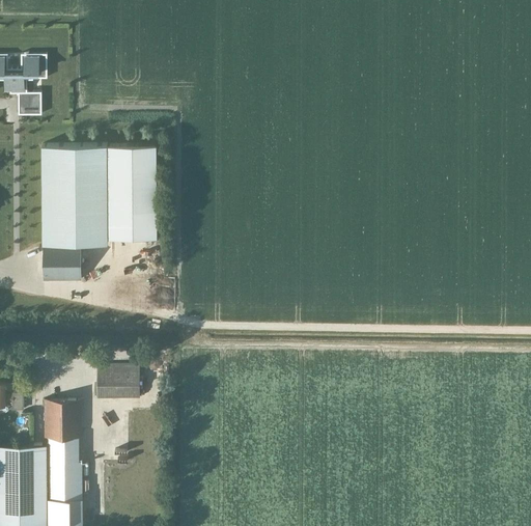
[(7,61),(0,60),(0,81),(6,82),(6,92),(19,91),(19,118),(42,117),(42,95),(23,95),(23,81),(37,81),(37,61),(21,61),(21,73),(8,73),(7,61)]
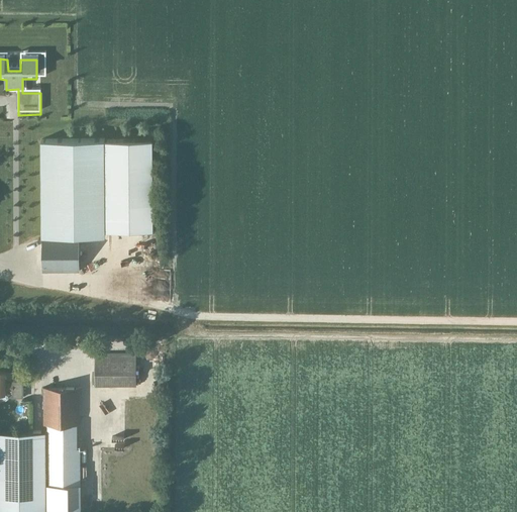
[(105,234),(105,144),(41,144),(42,240),(50,240),(79,240),(105,240),(105,234)]
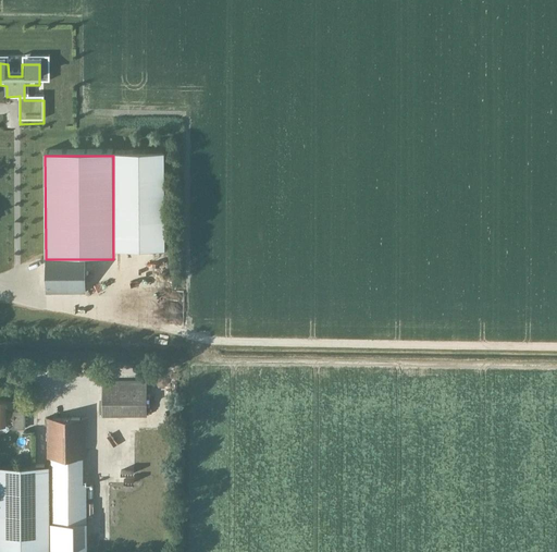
[(113,156),(113,253),(164,253),(164,156),(113,156)]
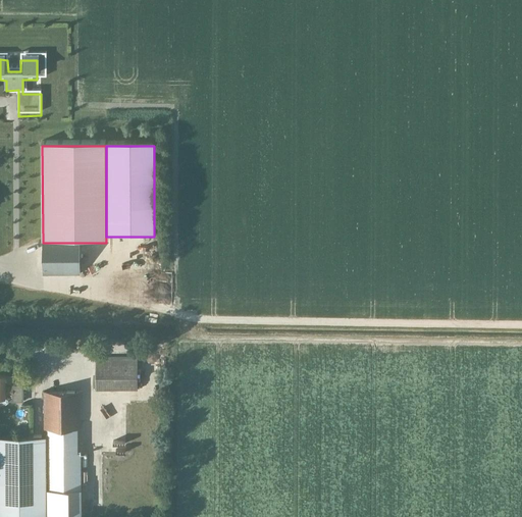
[(80,243),(51,243),(43,243),(43,279),(80,278),(80,243)]
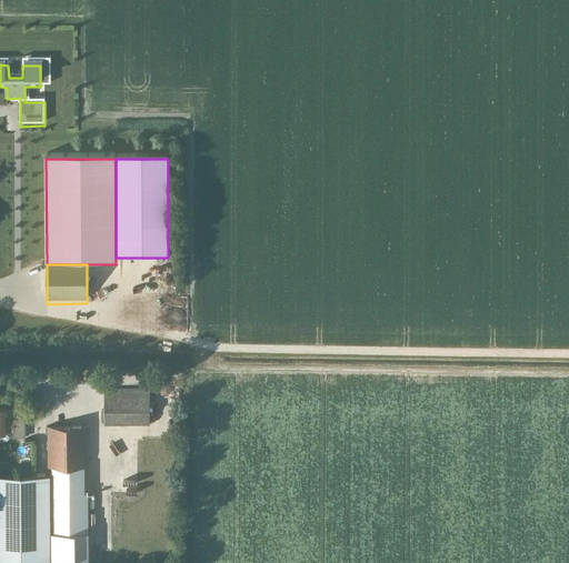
[(105,430),(150,429),(150,393),(105,393),(105,430)]
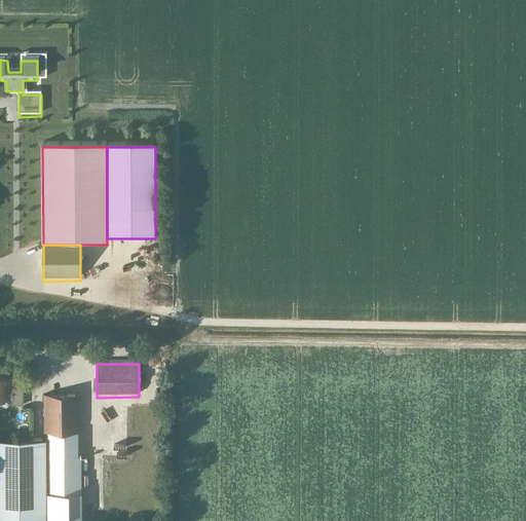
[(12,393),(12,395),(5,396),(5,383),(0,383),(0,406),(5,406),(5,402),(12,402),(12,409),(24,409),(23,393),(12,393)]
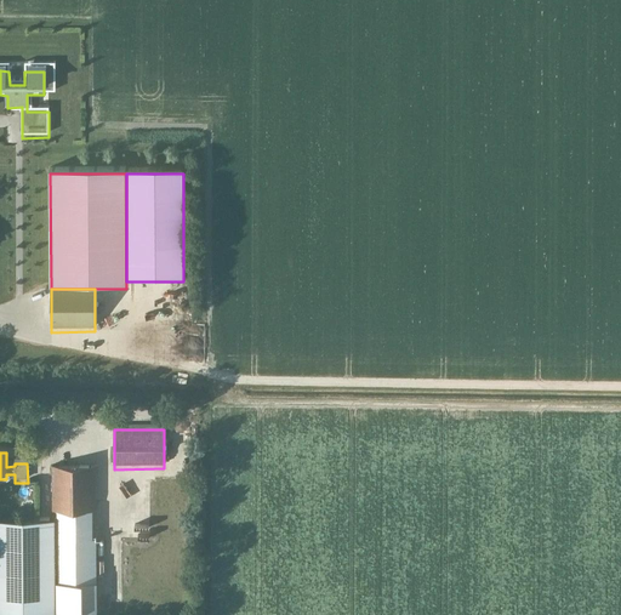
[(92,544),(92,514),(96,514),(95,471),(52,472),(52,516),(57,516),(57,524),(58,544),(57,544),(57,548),(55,548),(56,614),(96,614),(96,544),(92,544)]
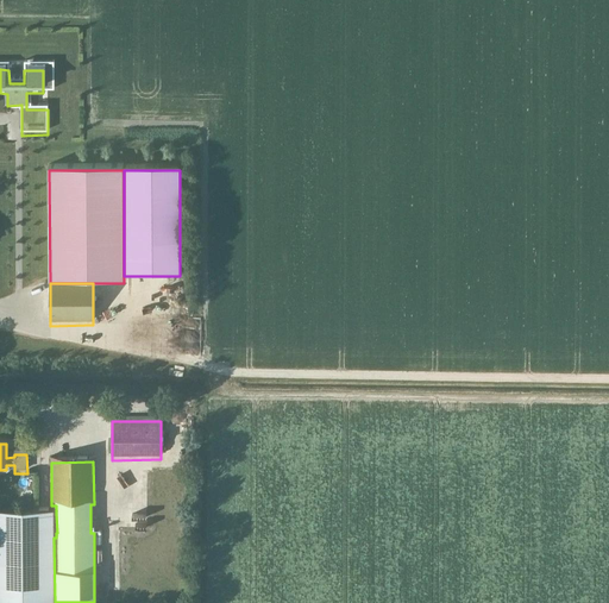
[(57,533),(56,514),(0,514),(0,602),(55,602),(54,538),(56,538),(56,533),(57,533)]
